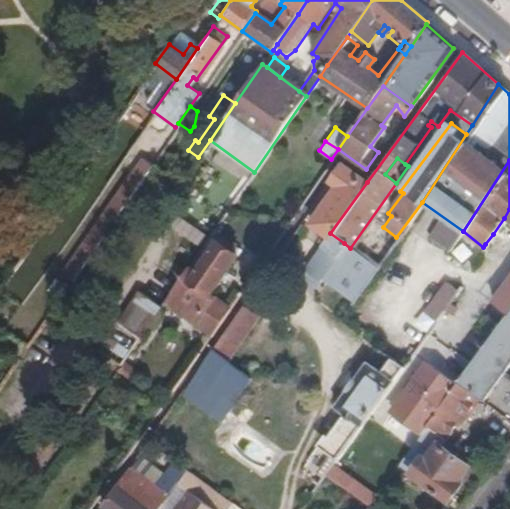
[(320,277),(344,243),(330,233),(367,182),(341,164),(329,182),(334,186),(310,223),(326,236),(320,244),(320,247),(304,268),(318,279),(320,277)]
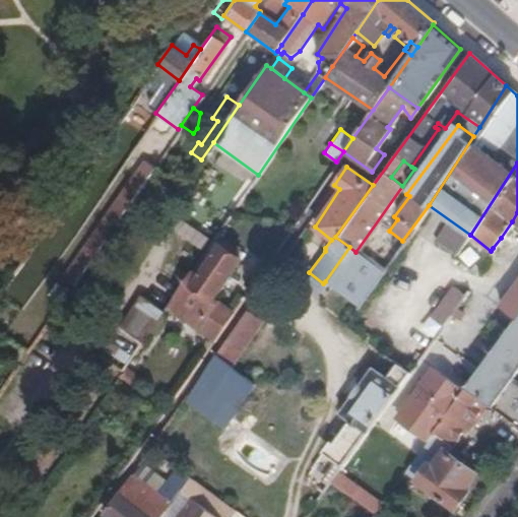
[(66,289),(146,175),(140,171),(135,179),(131,176),(58,282),(66,289)]
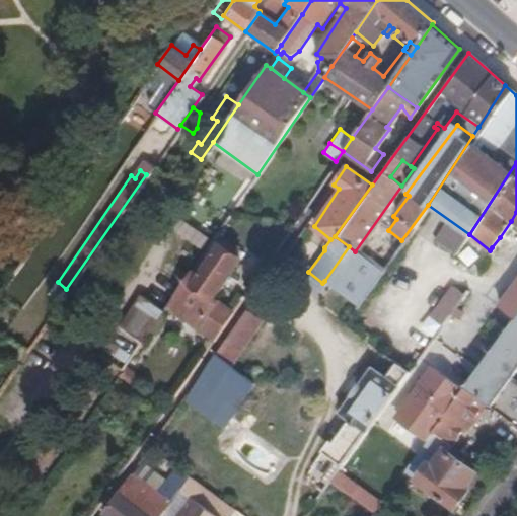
[(495,249),(502,239),(500,237),(492,247),(495,249)]
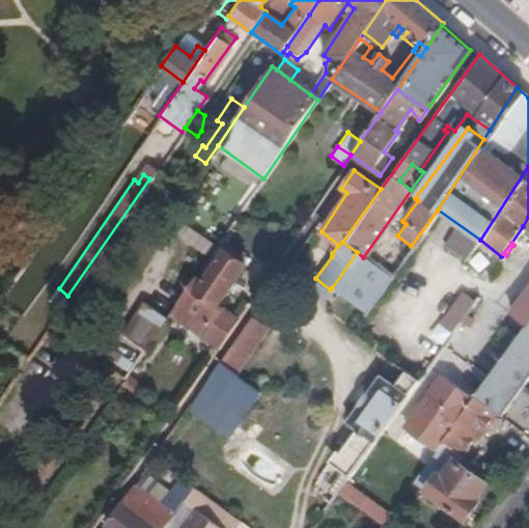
[(218,301),(248,258),(228,244),(219,257),(212,252),(178,300),(173,307),(221,340),(239,315),(218,301)]
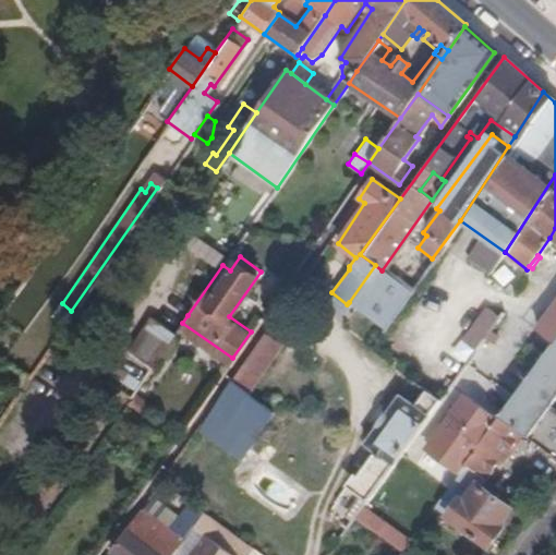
[(384,326),(410,290),(394,278),(382,270),(375,265),(349,302),(384,326)]
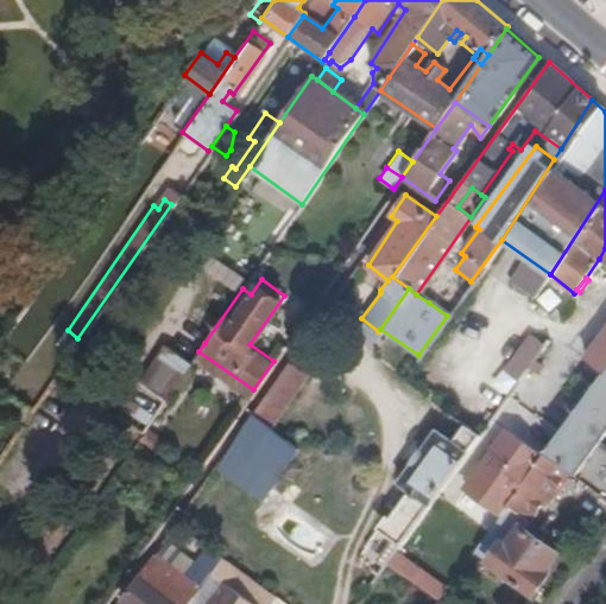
[(452,309),(434,296),(429,303),(447,316),(452,309)]
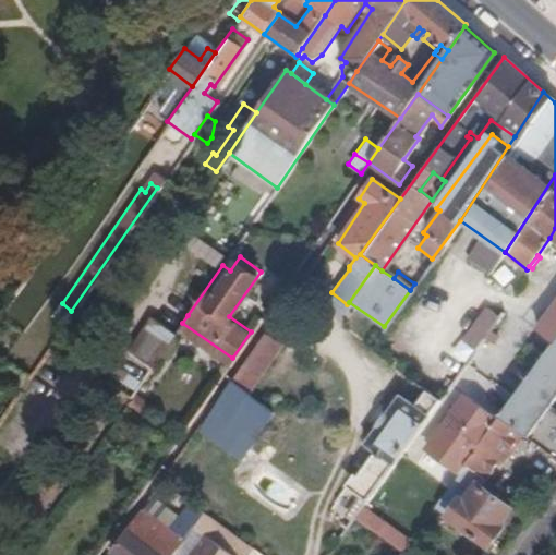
[(554,341),(555,338),(555,299),(535,328),(554,341)]
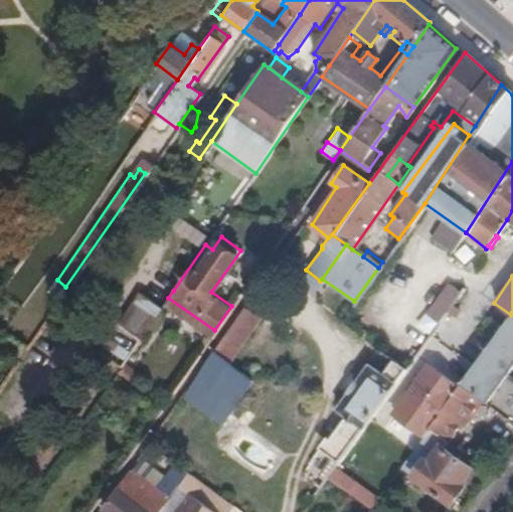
[(456,309),(467,294),(462,291),(464,288),(461,286),(458,291),(448,284),(425,313),(432,318),(438,322),(451,305),(456,309)]
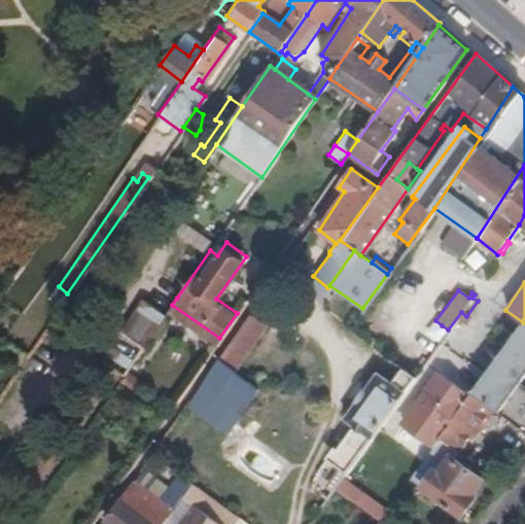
[(143,301),(100,360),(121,375),(164,315),(143,301)]
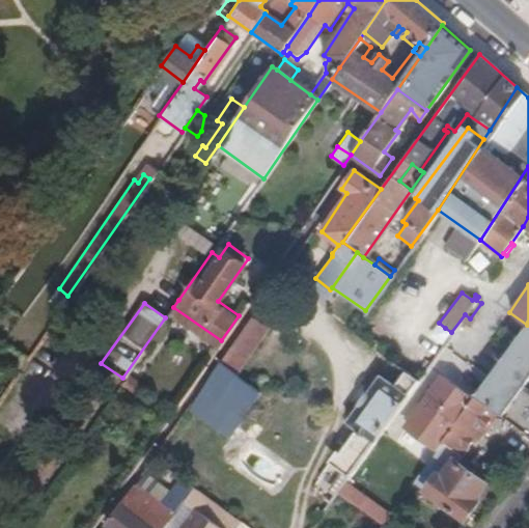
[(505,355),(523,330),(527,325),(509,312),(505,316),(514,324),(496,349),(505,355)]
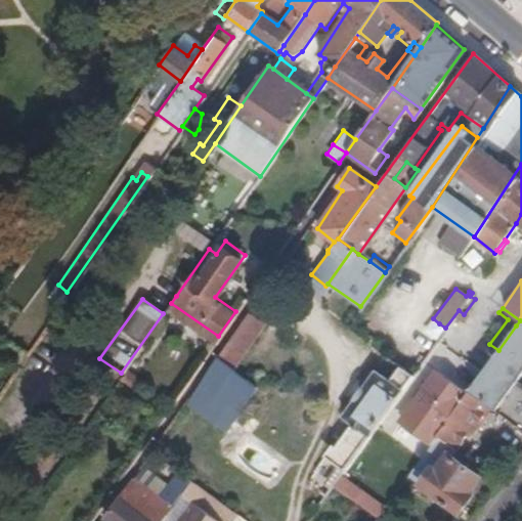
[(230,367),(261,324),(247,313),(216,357),(230,367)]
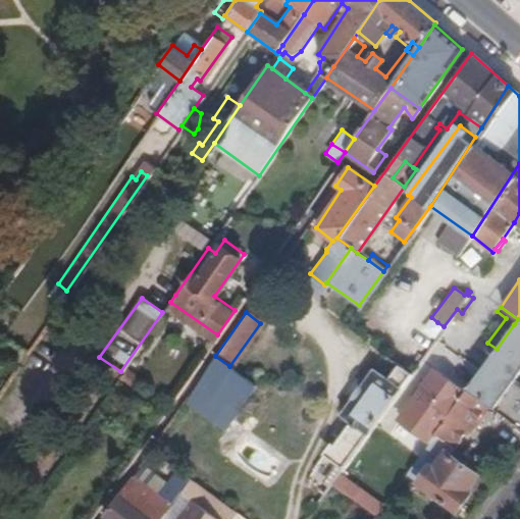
[(443,328),(444,326),(437,322),(412,358),(418,362),(425,352),(443,328)]
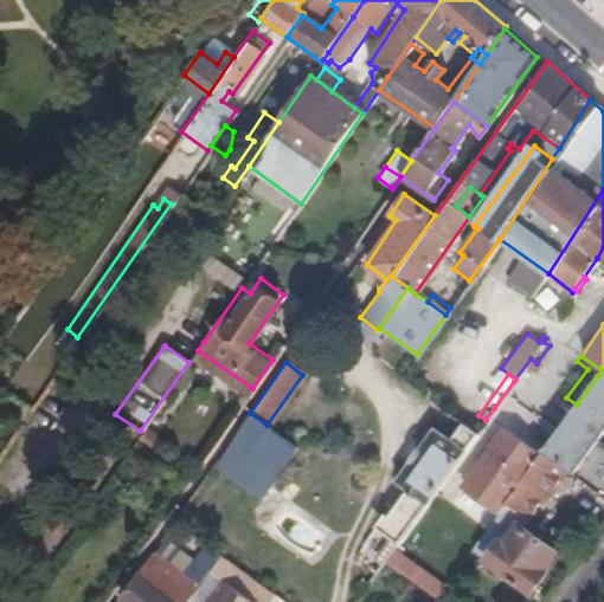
[(603,440),(597,435),(603,425),(603,381),(597,376),(577,405),(543,451),(564,466),(603,496),(603,440)]
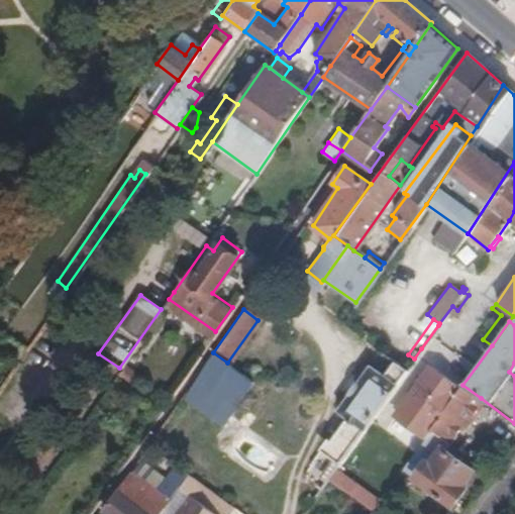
[(477,352),(466,344),(438,325),(421,348),(459,377),(477,352)]
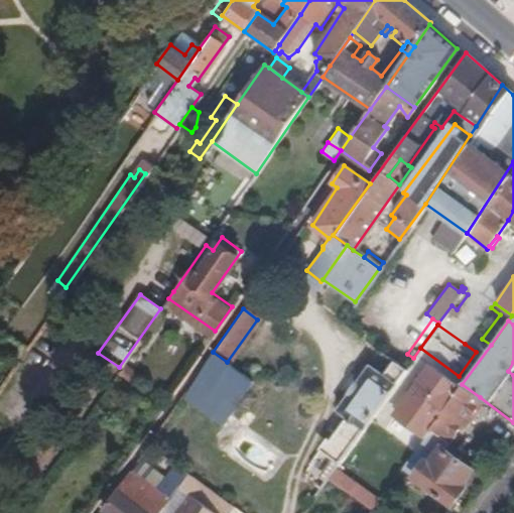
[(24,347),(10,337),(3,348),(16,358),(24,347)]
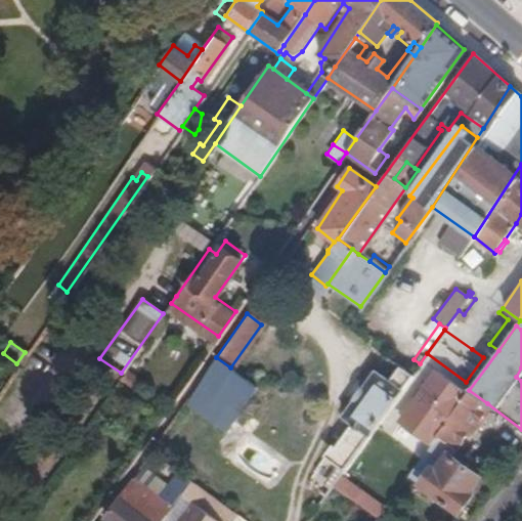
[(223,431),(255,386),(231,368),(230,367),(216,357),(206,370),(183,403),(223,431)]
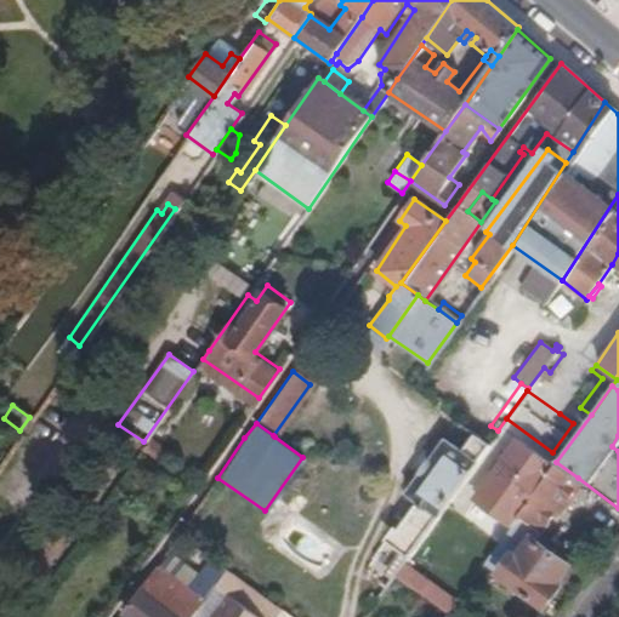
[(381,540),(405,558),(436,515),(487,444),(472,434),(459,452),(443,440),(405,492),(418,502),(398,530),(391,525),(381,540)]
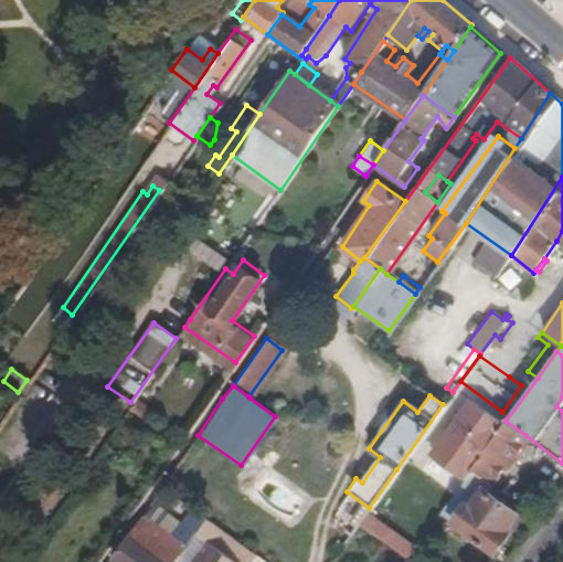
[(526,435),(506,421),(454,492),(471,506),(484,488),(486,489),(526,435)]
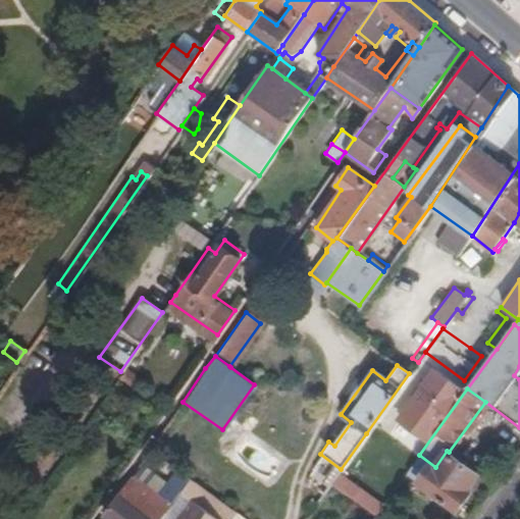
[(478,476),(448,454),(449,452),(447,451),(435,467),(419,455),(405,474),(457,512),(471,494),(467,491),(478,476)]
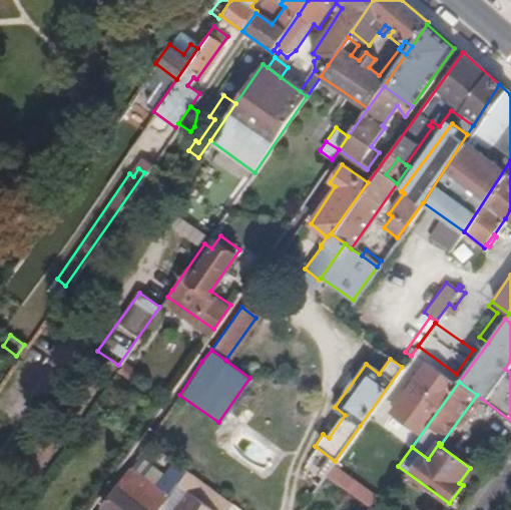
[(146,509),(154,509),(166,495),(128,466),(115,485),(146,509)]
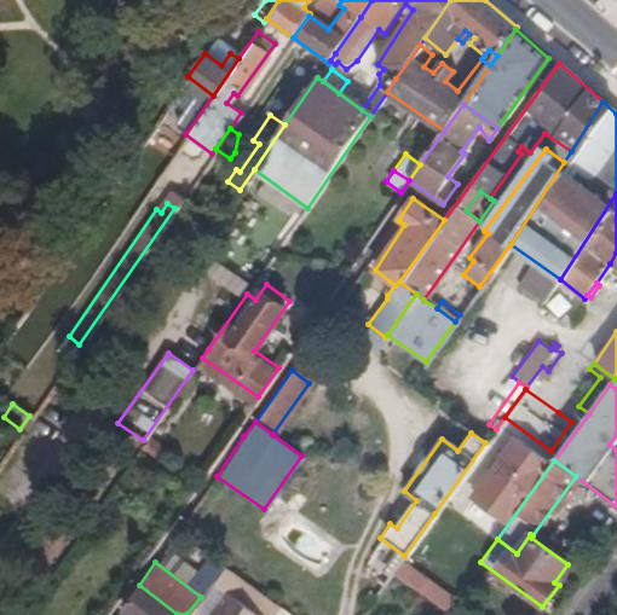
[(177,614),(139,585),(121,610),(126,614),(177,614)]
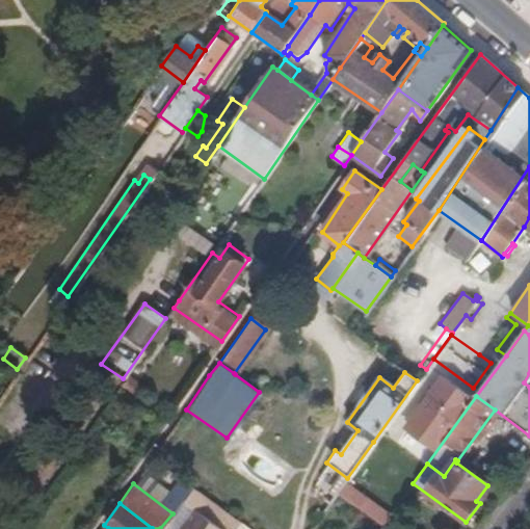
[(220,528),(194,509),(180,528),(220,528)]
